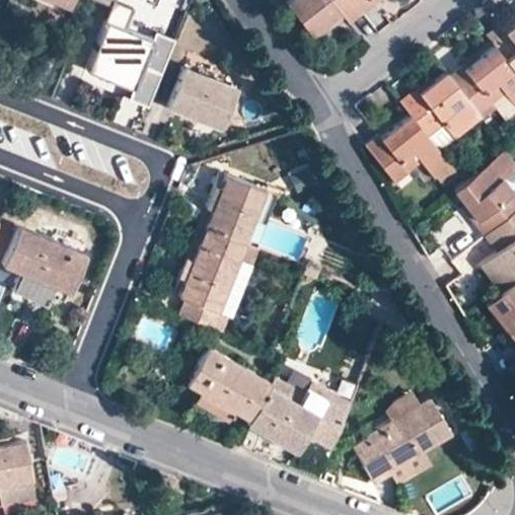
[(41,0),(70,12),(75,0),(41,0)]
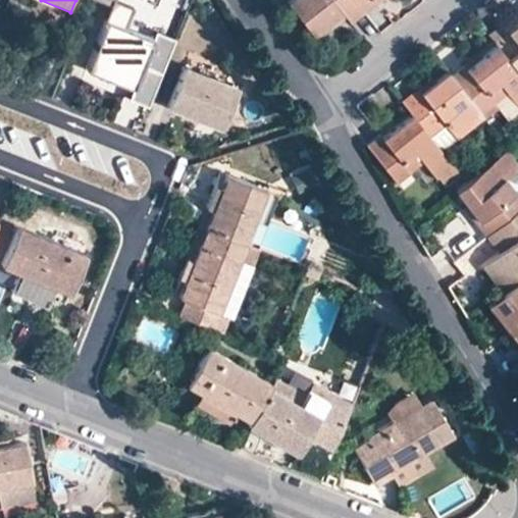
[(137,91),(133,102),(152,109),(168,64),(176,46),(180,35),(161,27),(159,34),(133,23),(140,4),(130,0),(116,0),(116,3),(89,72),(137,91)]
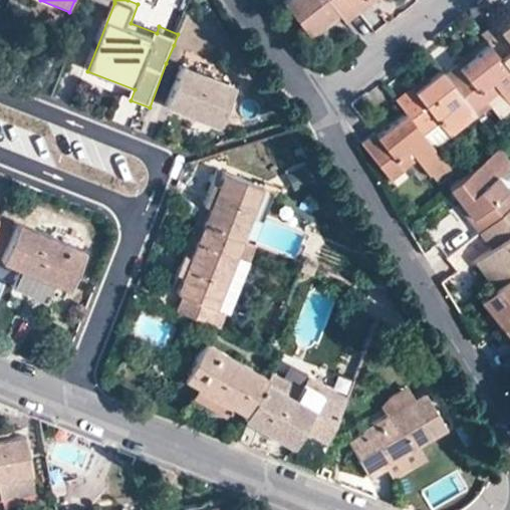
[(207,5),(203,0),(191,0),(184,19),(207,5)]
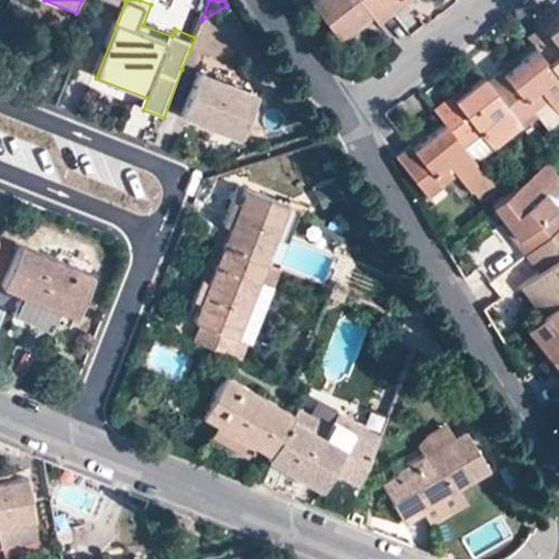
[(320,0),(314,6),(340,42),(355,30),(373,17),(377,24),(382,30),(397,19),(382,0),(320,0)]
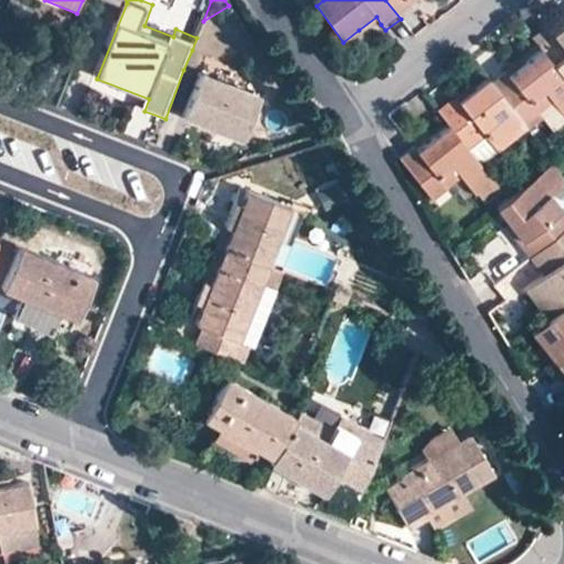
[(385,0),(401,19),(413,9),(410,4),(415,0),(385,0)]
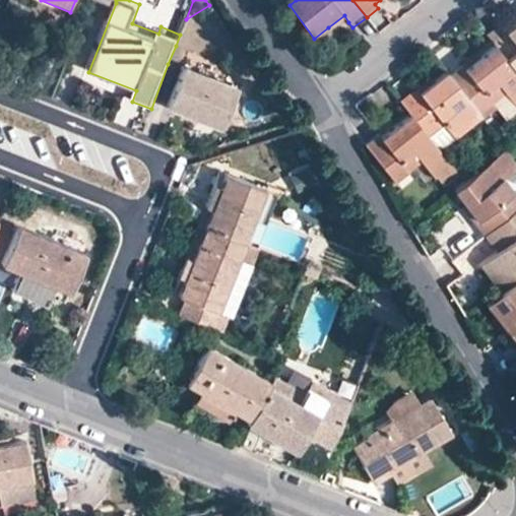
[(380,0),(375,4),(378,8),(389,0),(380,0)]
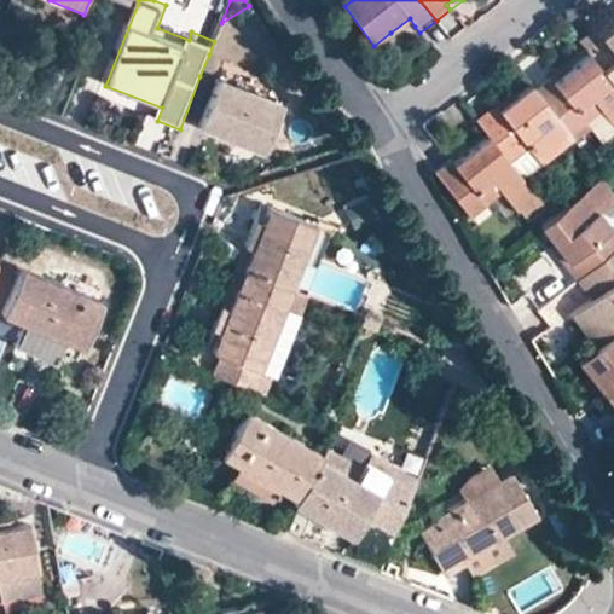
[(395,40),(415,27),(410,18),(391,33),(395,40)]
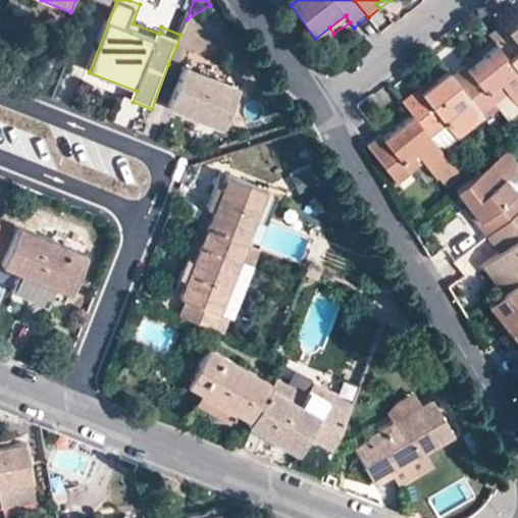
[(517,29),(510,35),(504,28),(491,38),(500,49),(517,72),(517,29)]
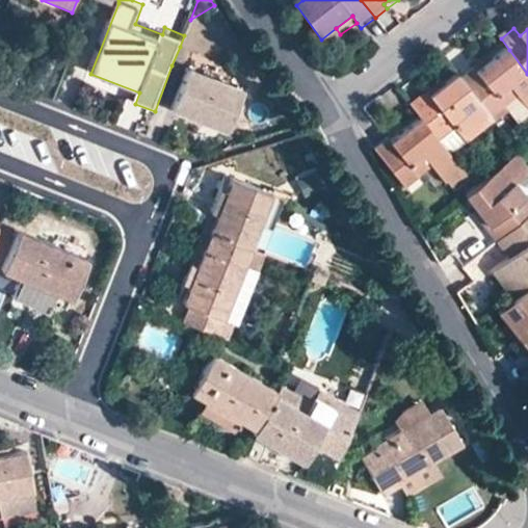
[(180,47),(172,66),(185,71),(193,52),(180,47)]
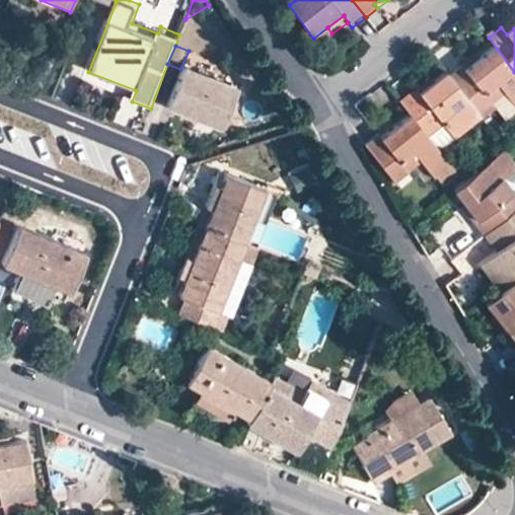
[(514,72),(497,49),(475,65),(466,73),(469,77),(456,87),(472,106),(487,96),(495,106),(507,97),(514,105),(514,72)]
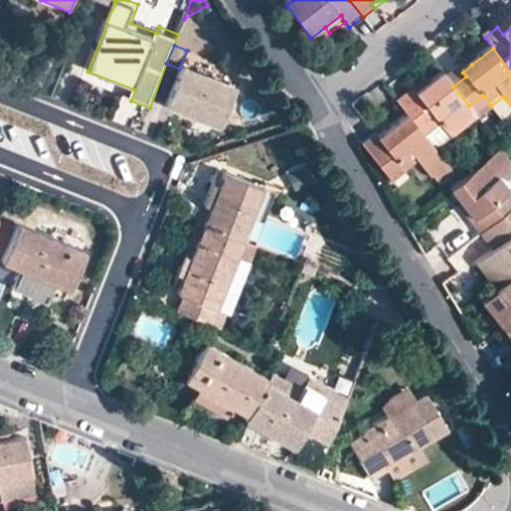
[(470,60),(446,78),(453,87),(466,76),(463,72),(472,64),(470,60)]
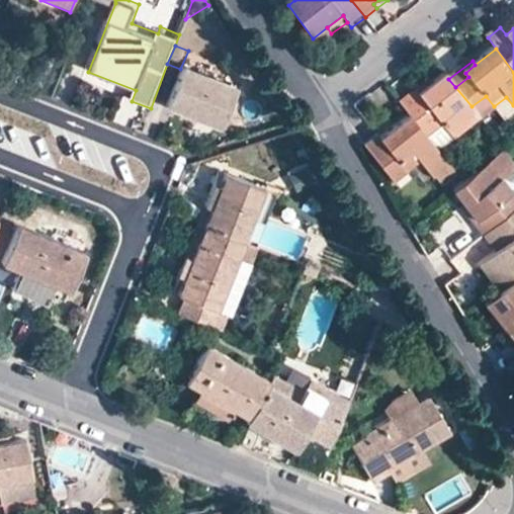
[(171,110),(223,130),(239,89),(186,69),(171,110)]
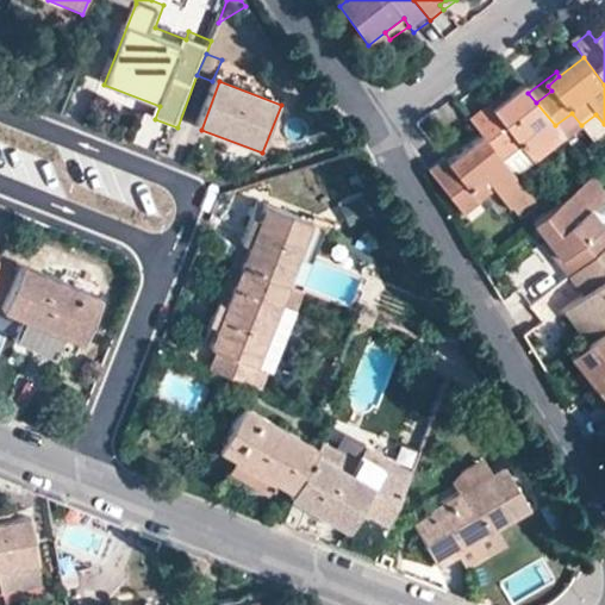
[(528,93),(525,88),(506,104),(496,113),(499,119),(481,133),(486,138),(506,164),(524,151),(536,166),(567,142),(565,138),(555,125),(536,103),(528,93)]
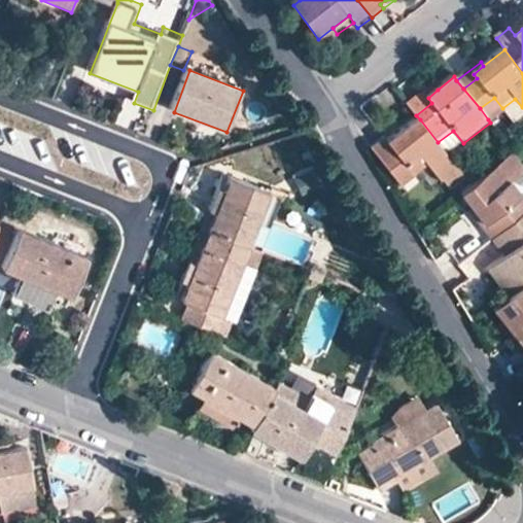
[(434,84),(408,105),(416,115),(431,103),(428,98),(438,90),(434,84)]
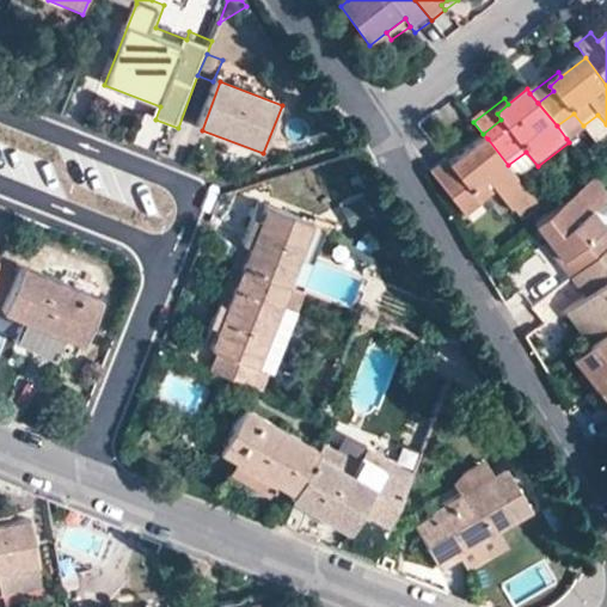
[(566,139),(583,126),(574,114),(557,126),(566,139)]
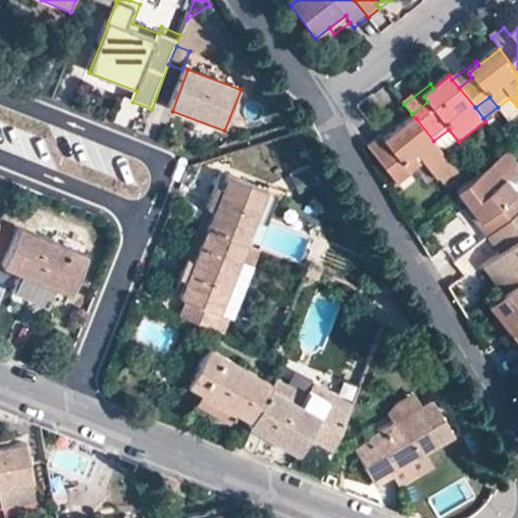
[(433,141),(416,118),(396,134),(385,142),(390,148),(376,158),(392,177),(405,166),(413,176),(426,167),(441,184),(456,170),(433,141)]
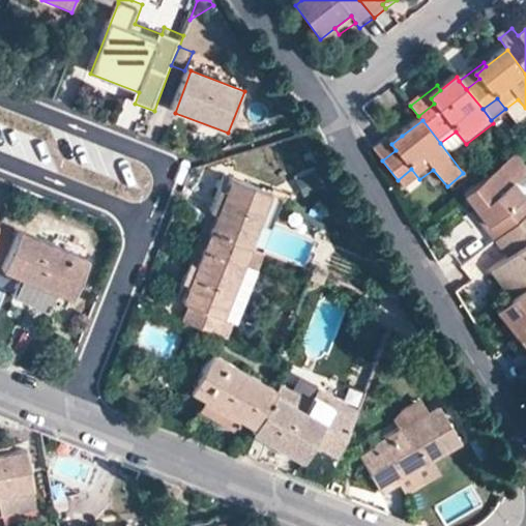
[(391,144),(402,136),(399,132),(375,150),(382,161),(396,150),(391,144)]
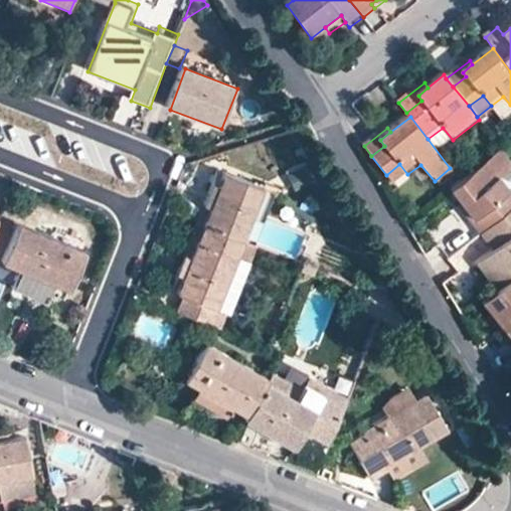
[(510,163),(502,152),(453,192),(465,207),(477,221),(473,224),(482,236),(510,213),(510,191),(501,179),(510,172),(510,163)]
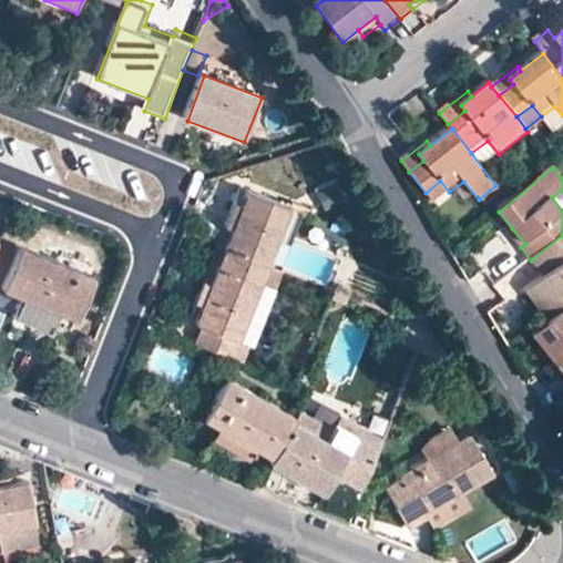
[(433,204),(449,192),(440,181),(426,193),(433,204)]
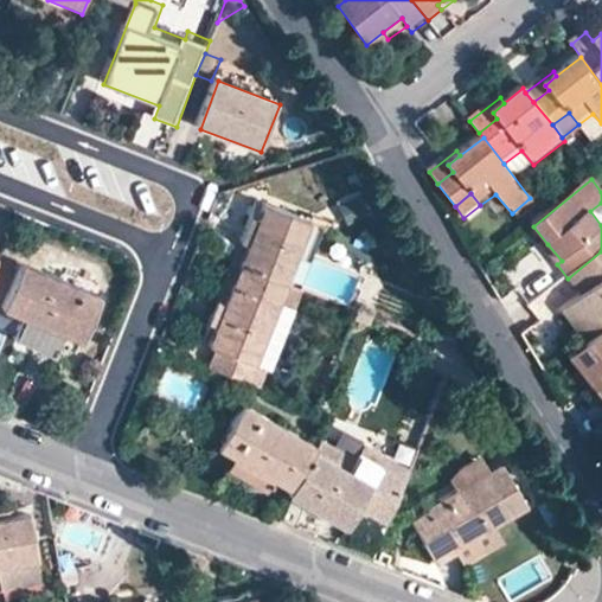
[(339,213),(345,228),(370,217),(363,202),(339,213)]
